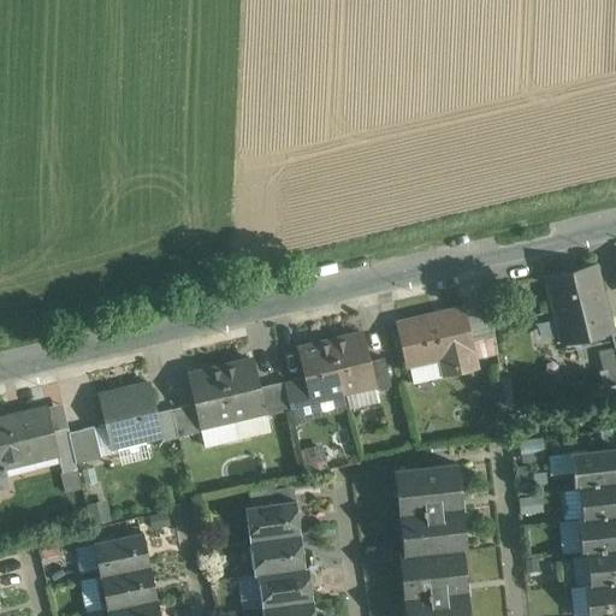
[(593,265),(548,277),(563,342),(610,331),(593,265)]
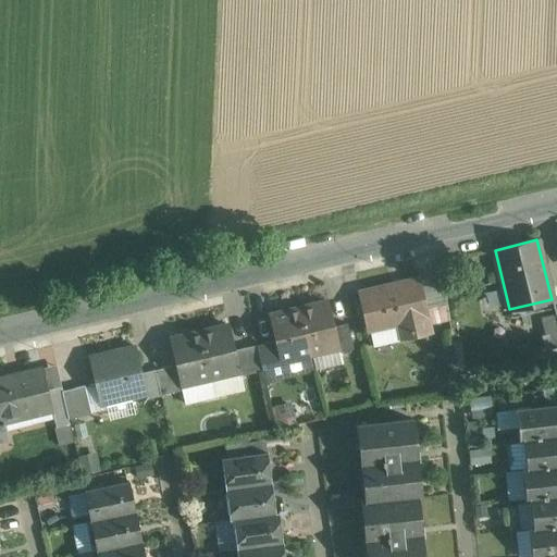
[(444,275),(419,281),(425,309),(447,304),(444,275)]
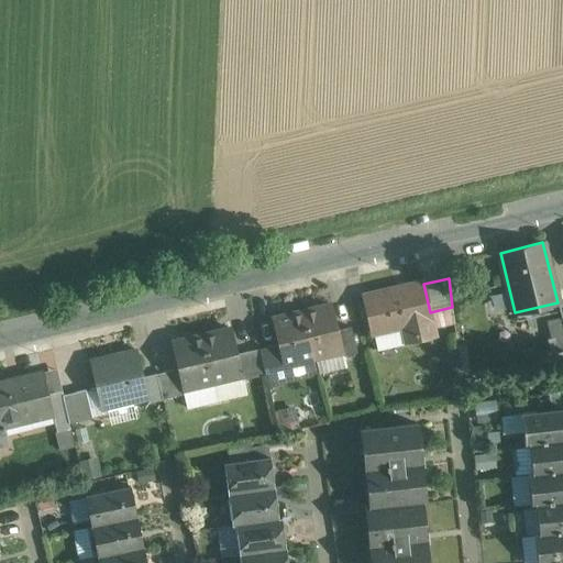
[(422,282),(363,296),(373,334),(403,327),(406,342),(435,335),(430,312),(423,284),(422,282)]
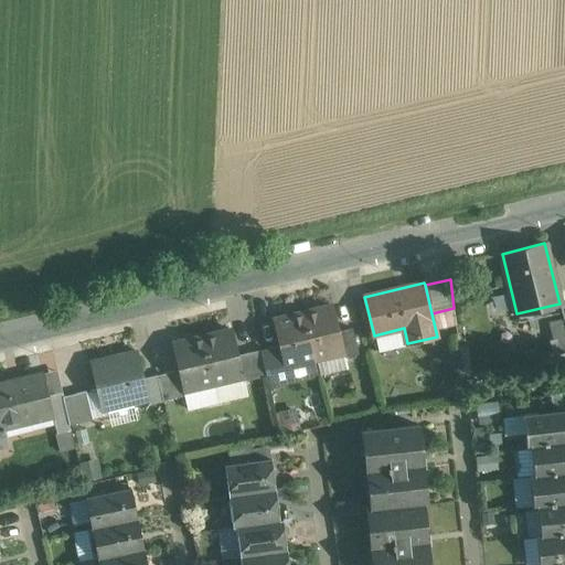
[(333,306),(304,313),(313,359),(343,351),(344,351),(339,331),(333,306)]
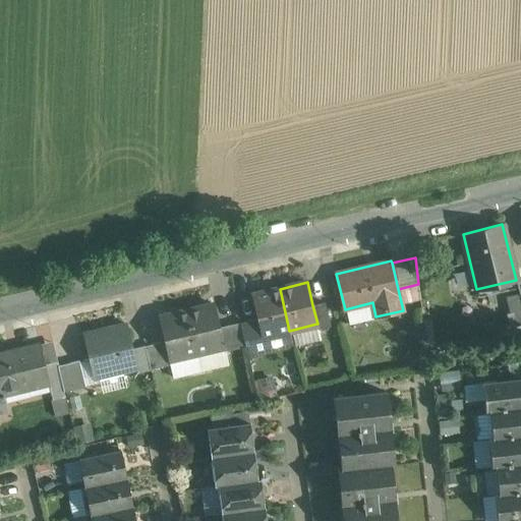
[(280,289),(251,295),(257,319),(262,337),(289,331),(280,289)]
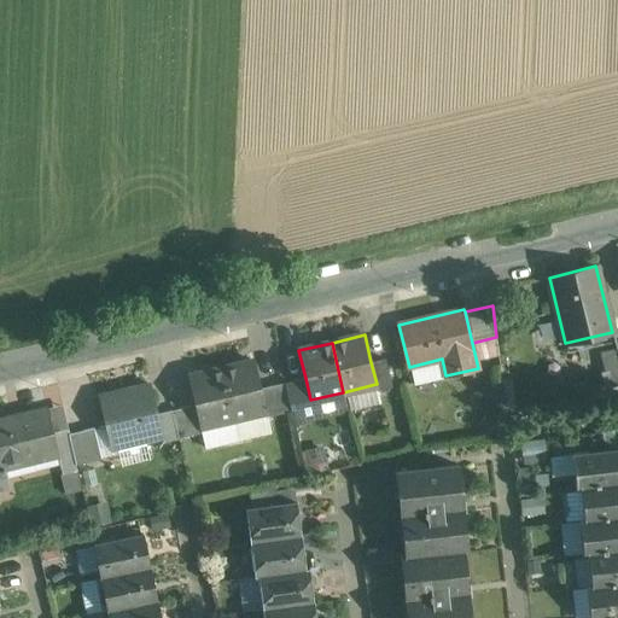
[(385,359),(371,362),(377,384),(375,384),(378,390),(392,386),(385,359)]
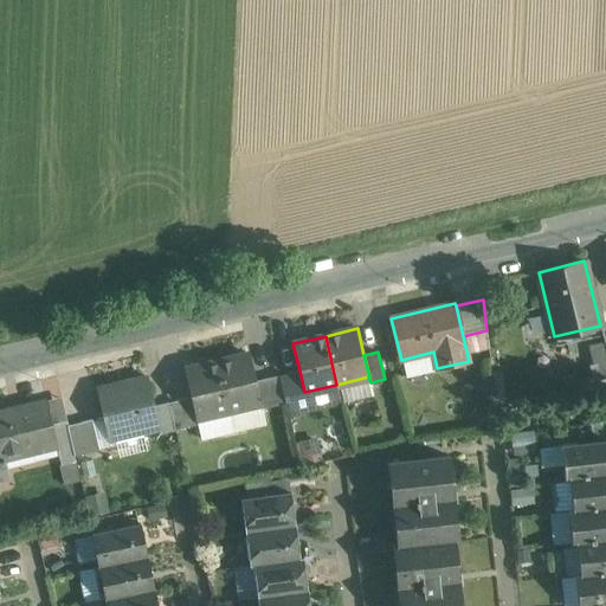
[(250,354),(217,362),(229,410),(260,403),(256,380),(250,354)]
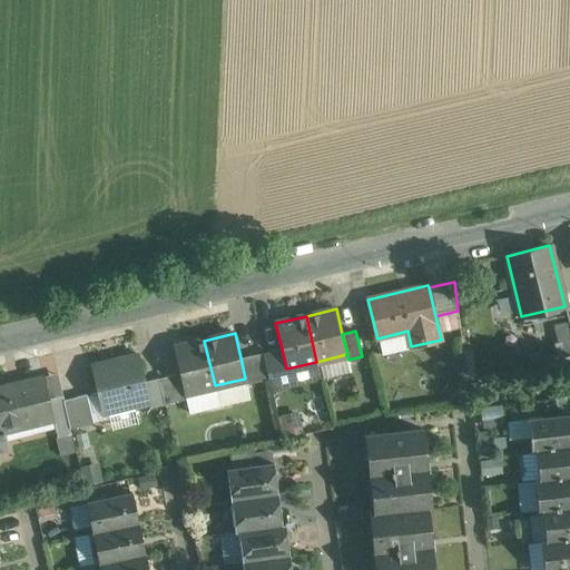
[(204,341),(174,347),(179,373),(185,393),(215,385),(204,341)]
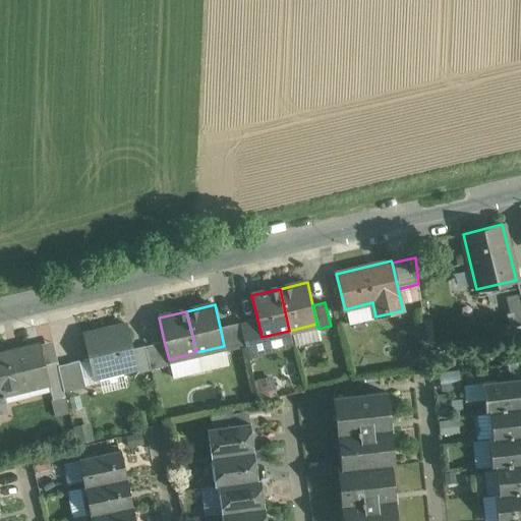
[(257,319),(245,322),(250,345),(264,342),(262,337),(257,319)]
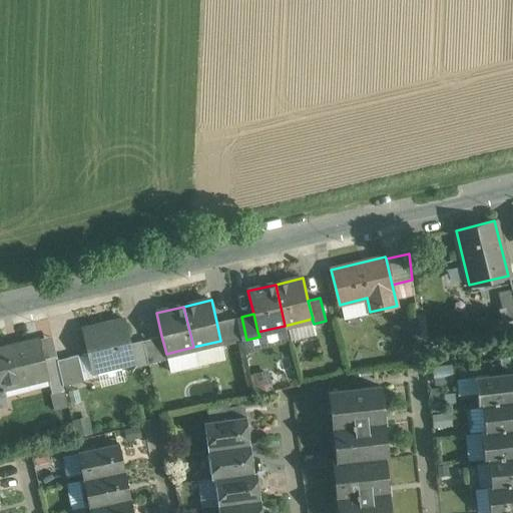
[(235,318),(216,322),(220,341),(221,346),(241,341),(235,318)]
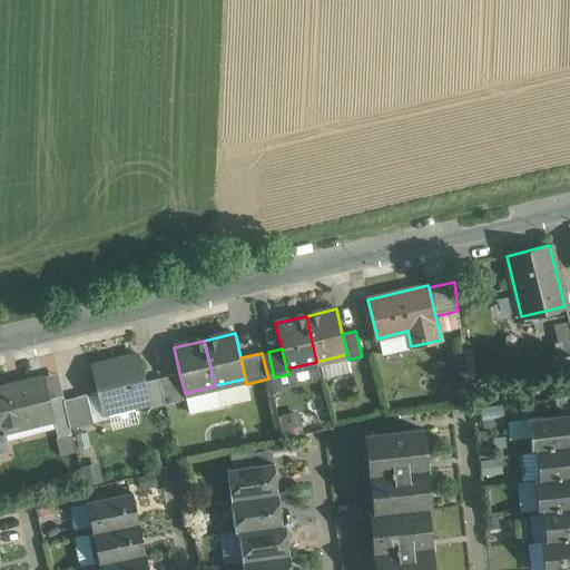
[(139,354),(91,365),(102,414),(150,402),(139,354)]
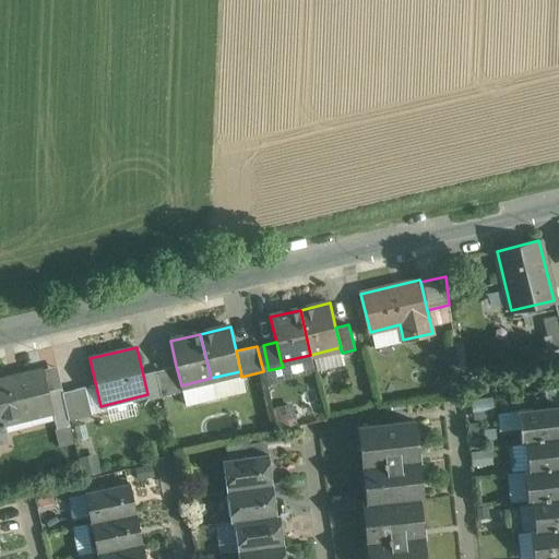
[(176,366),(155,371),(161,396),(182,391),(181,385),(176,366)]
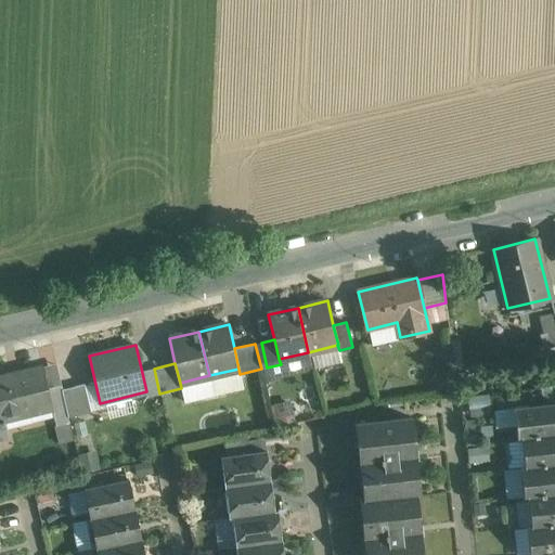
[(42,366),(0,376),(0,420),(1,421),(52,408),(48,388),(42,366)]
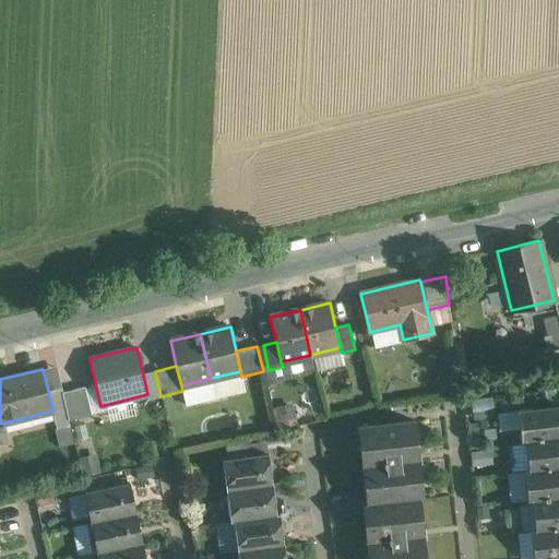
[(60,388),(48,391),(52,411),(57,428),(69,425),(68,420),(61,393),(60,388)]
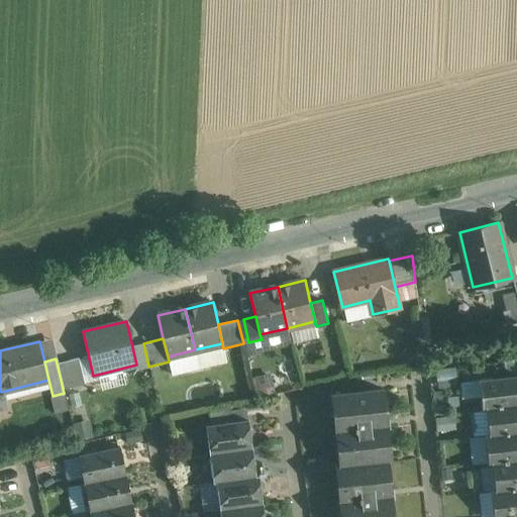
[(79,358),(57,364),(63,389),(85,384),(79,358)]
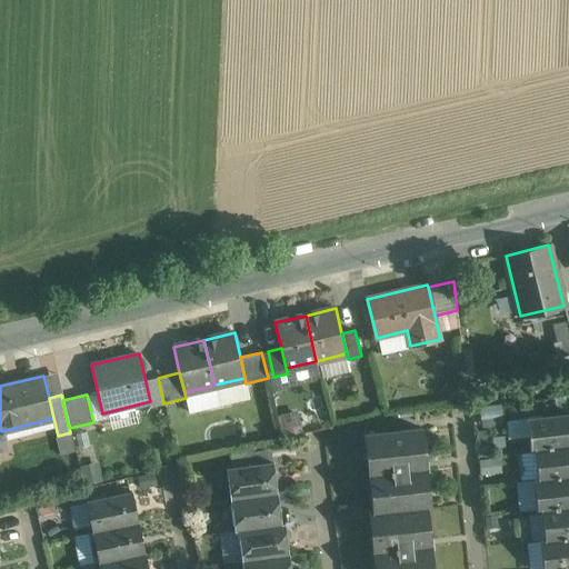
[(568,413),(527,418),(530,450),(535,450),(535,449),(568,445),(568,413)]
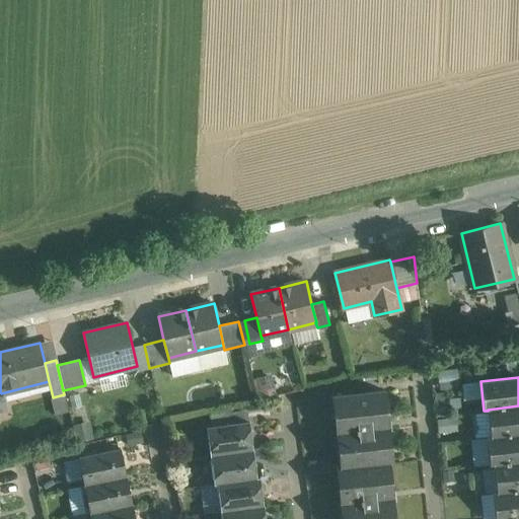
[(385,391),(332,397),(341,467),(389,461),(392,461),(385,391)]
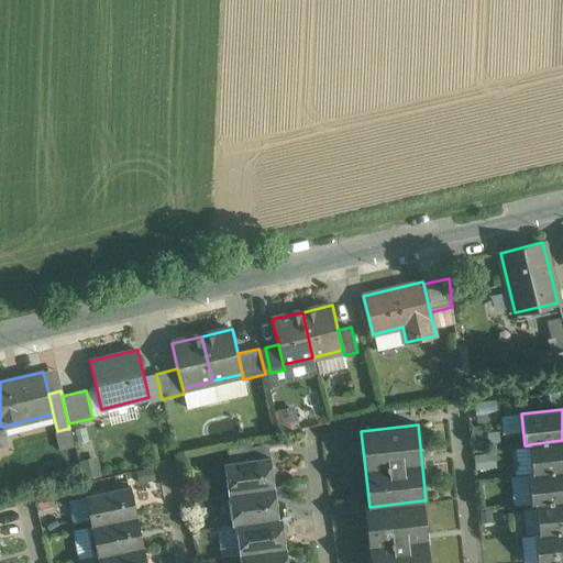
[(562,440),(529,444),(529,445),(531,473),(532,474),(562,471),(562,440)]
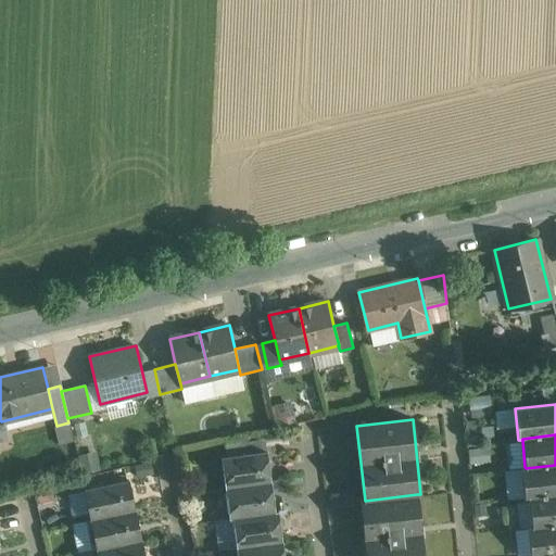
[(265,439),(226,444),(227,456),(266,451),(265,439)]
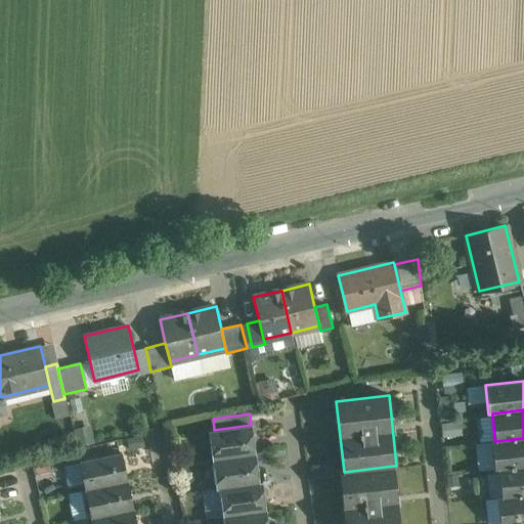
[(214,430),(208,431),(212,460),(255,454),(251,425),(214,430)]
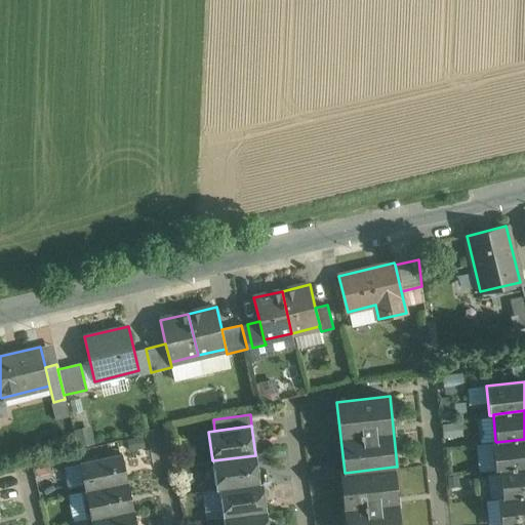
[(524,439),(496,442),(495,441),(491,442),(495,472),(499,472),(499,471),(524,467),(524,439)]
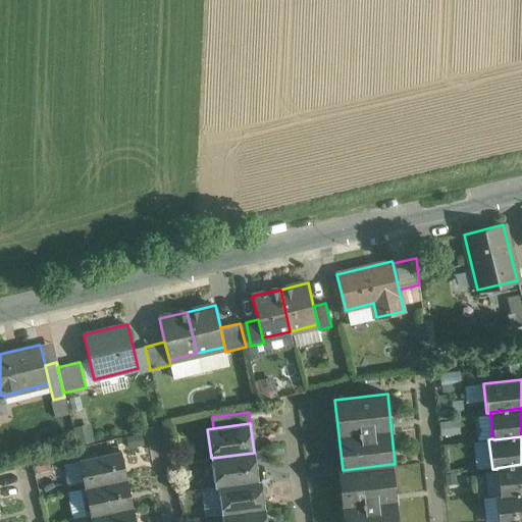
[(121,452),(79,460),(85,487),(127,479),(121,452)]
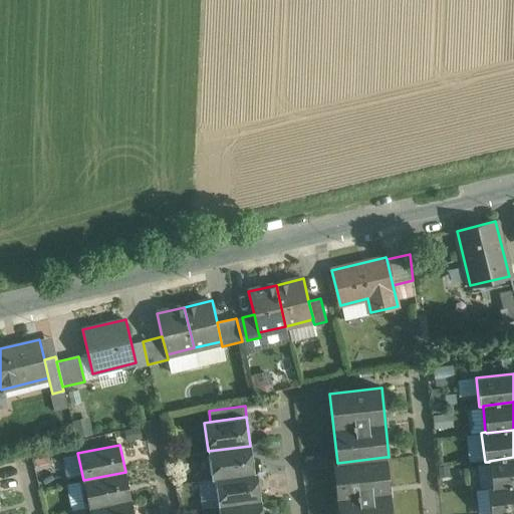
[(250,446),(208,451),(212,479),(215,479),(254,473),(250,446)]
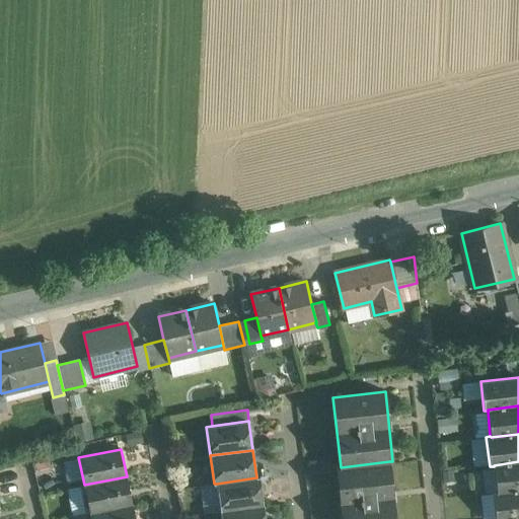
[(341,467),(337,467),(343,518),(395,518),(389,461),(341,467)]
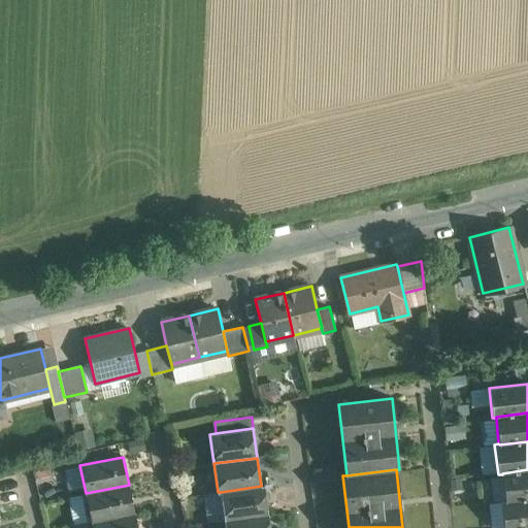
[(527,469),(502,473),(502,474),(504,500),(504,501),(527,498),(527,469)]
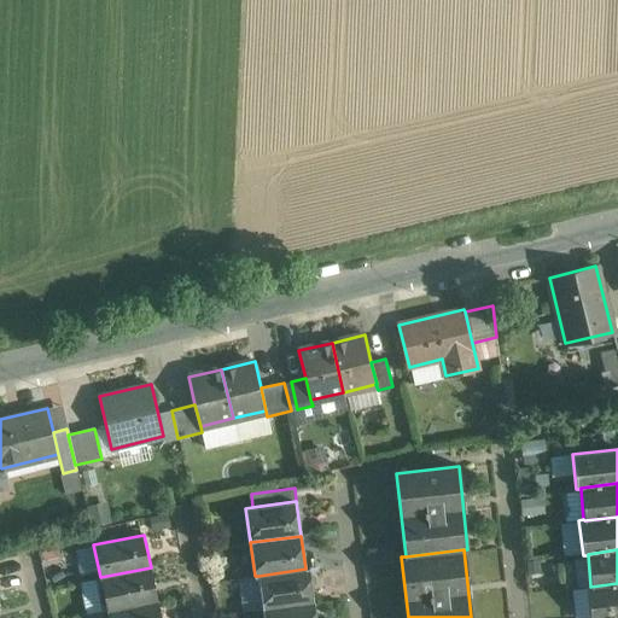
[(151,567),(100,577),(108,611),(157,600),(151,567)]
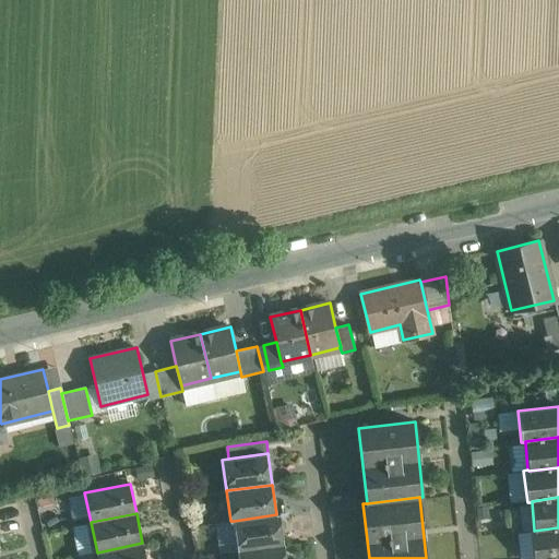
[(276,514),(234,521),(238,550),(284,545),(280,514),(276,514)]
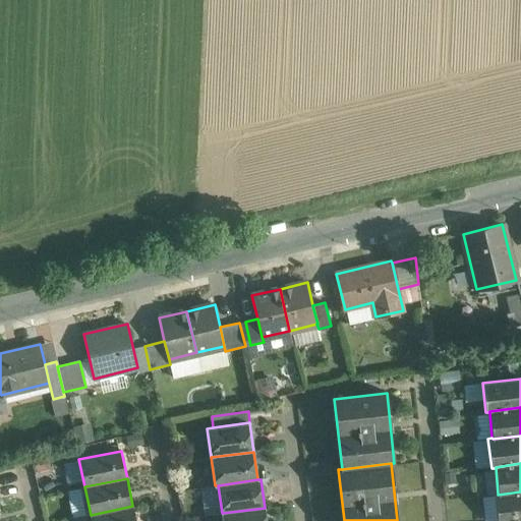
[(70,489),(73,514),(85,512),(82,487),(70,489)]
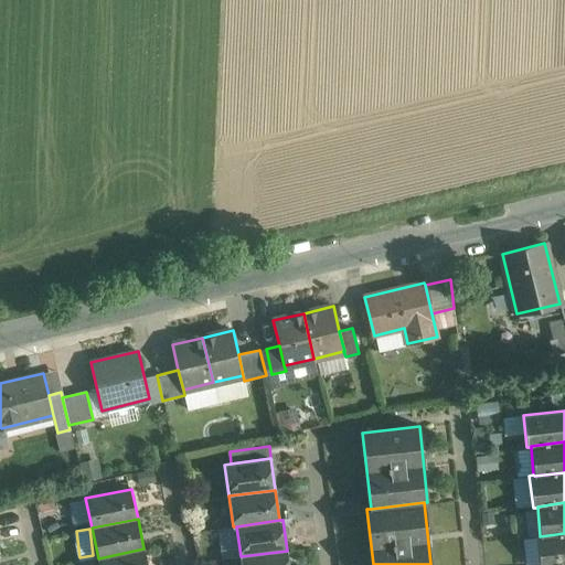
[(564,564),(564,533),(540,536),(540,535),(535,535),(539,564),(564,564)]
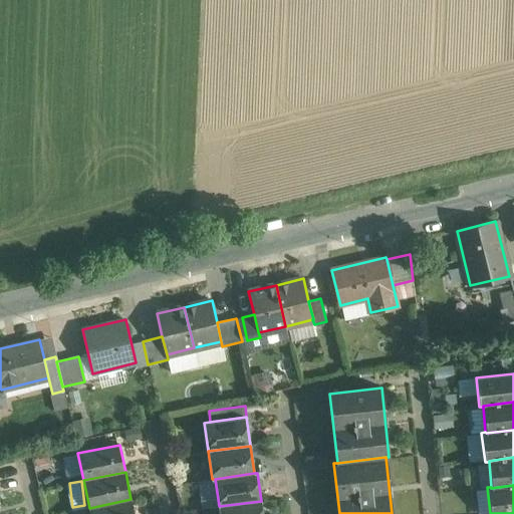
[(134,513),(131,499),(89,508),(90,513),(134,513)]
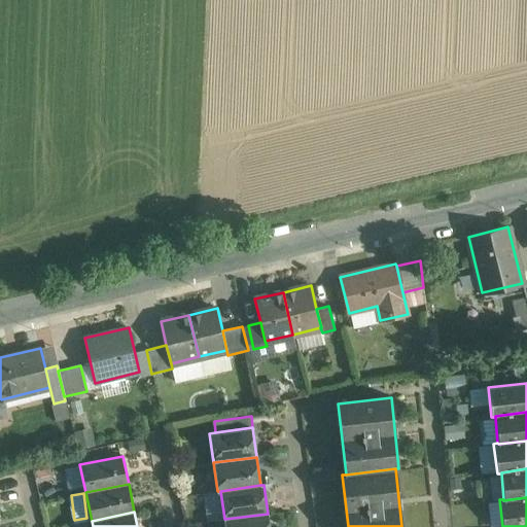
[(269,526),(268,514),(224,519),(224,526),(269,526)]
